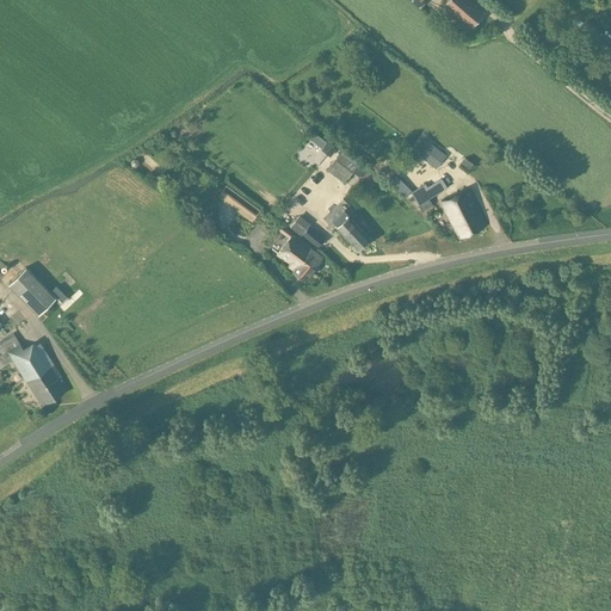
[(470,29),(485,12),(470,0),(446,0),(443,5),(470,29)]
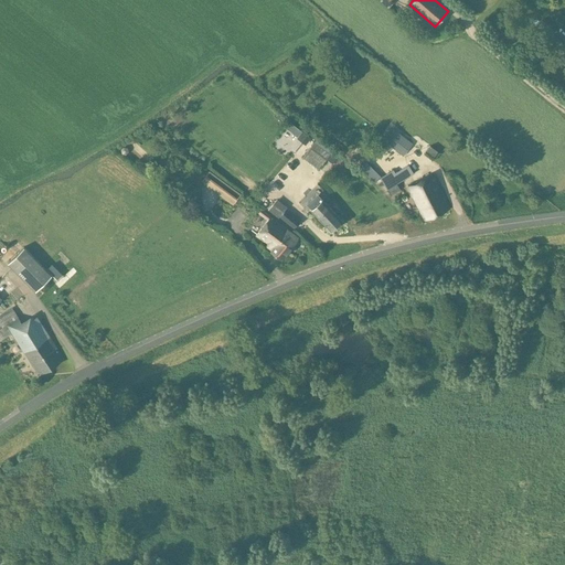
[(542,20),(534,29),(547,41),(555,32),(542,20)]
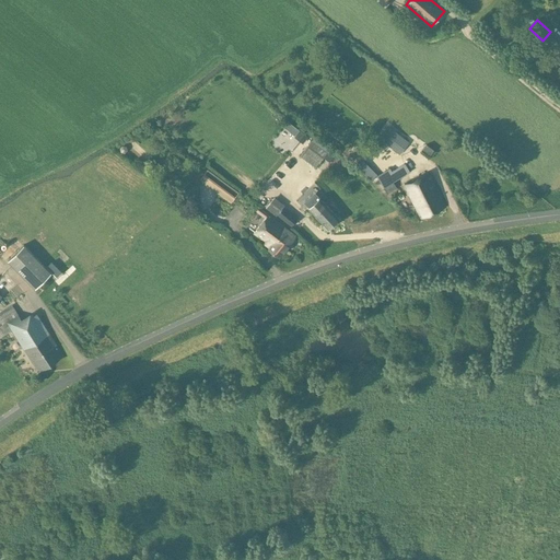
[(334,41),(327,46),(331,50),(337,45),(334,41)]
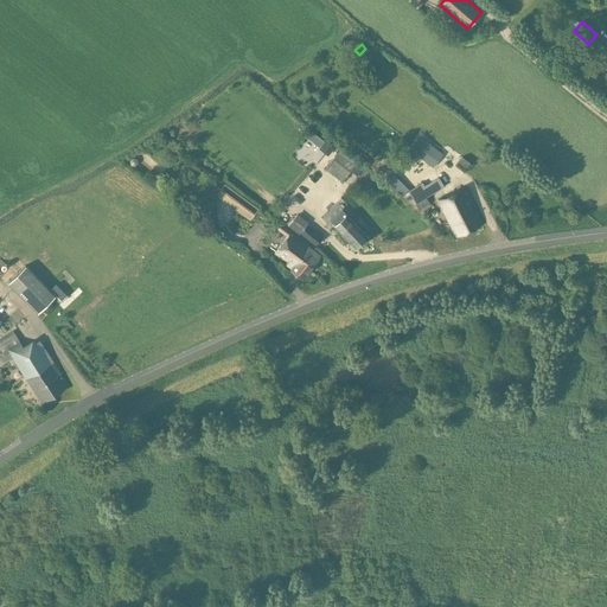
[(410,151),(433,167),(443,154),(421,138),(410,151)]
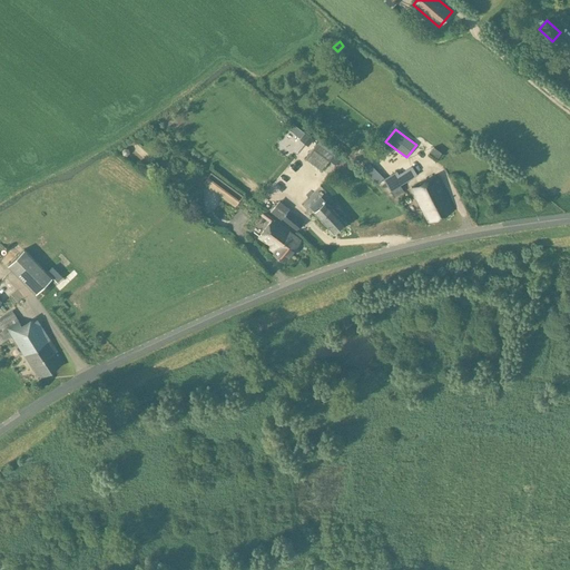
[(300,140),(308,146),(314,139),(305,133),(300,140)]
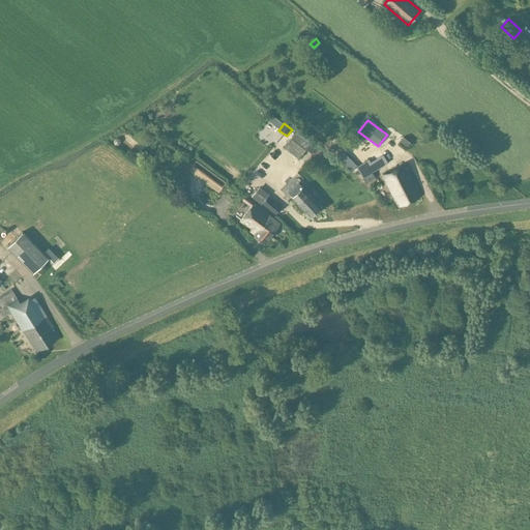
[(298,127),(294,134),(284,147),(298,158),(313,139),(298,127)]
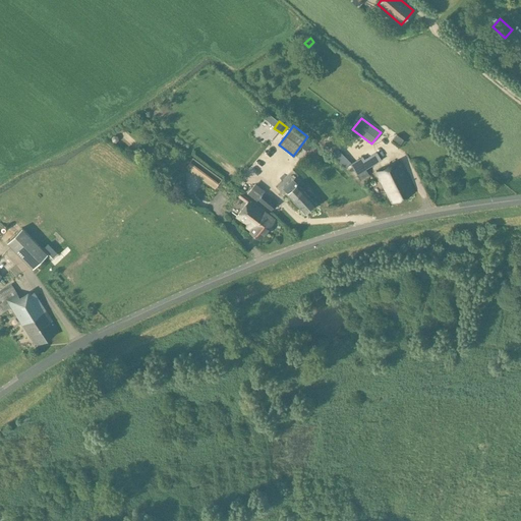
[(400,145),(404,139),(397,134),(393,139),(400,145)]
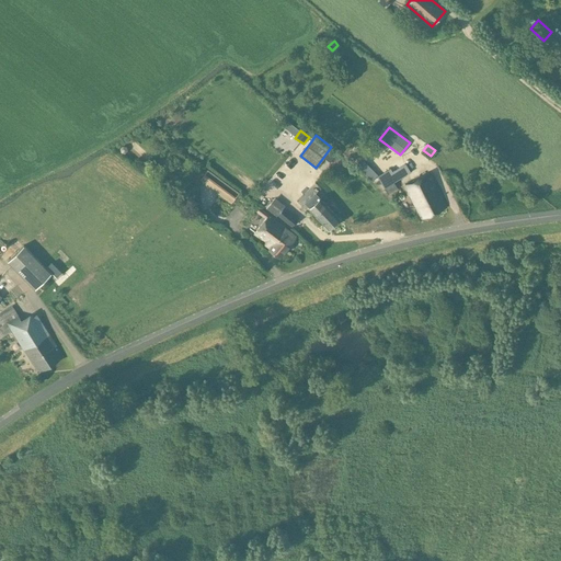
[(363,160),(357,167),(373,182),(377,176),(378,175),(363,160)]
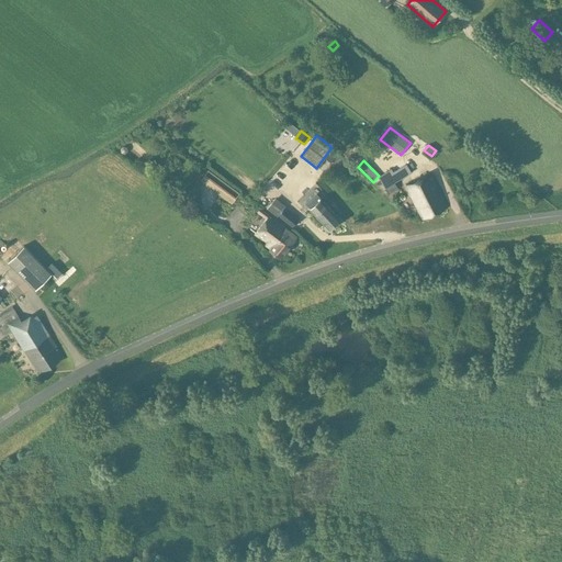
[(379,176),(378,177),(381,182),(389,193),(397,188),(394,182),(412,172),(406,164),(390,173),(388,171),(379,176)]
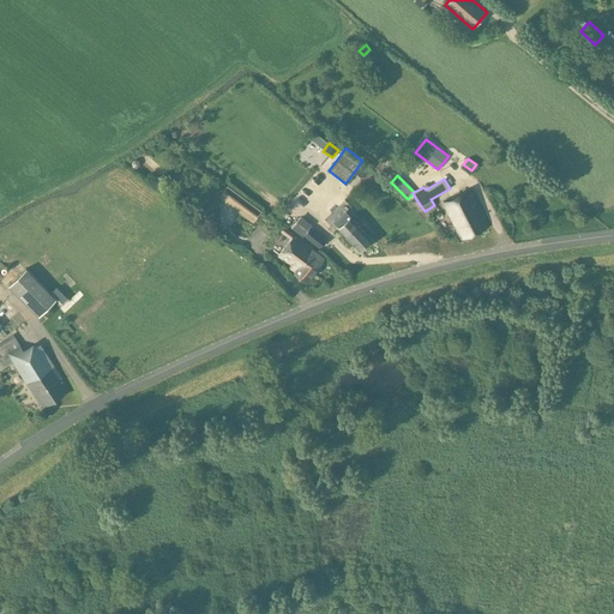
[(238,209),(240,205),(256,217),(262,211),(260,211),(262,210),(228,185),(220,196),(238,209)]
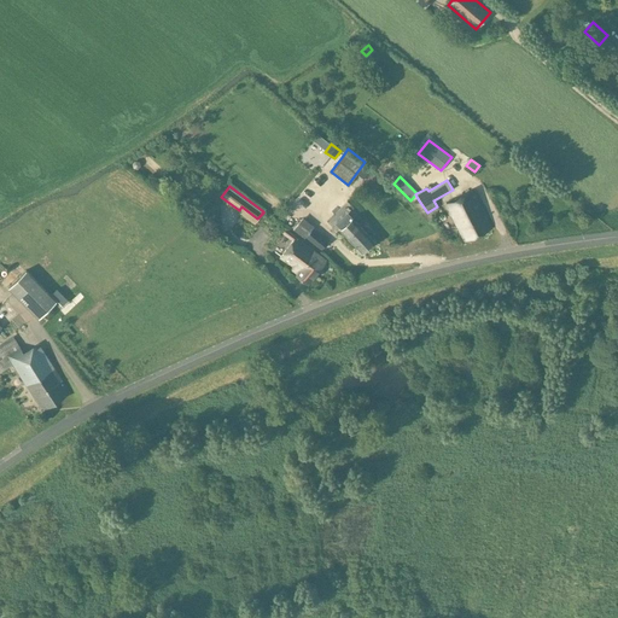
[(472,190),(445,203),(465,242),(491,228),(472,190)]
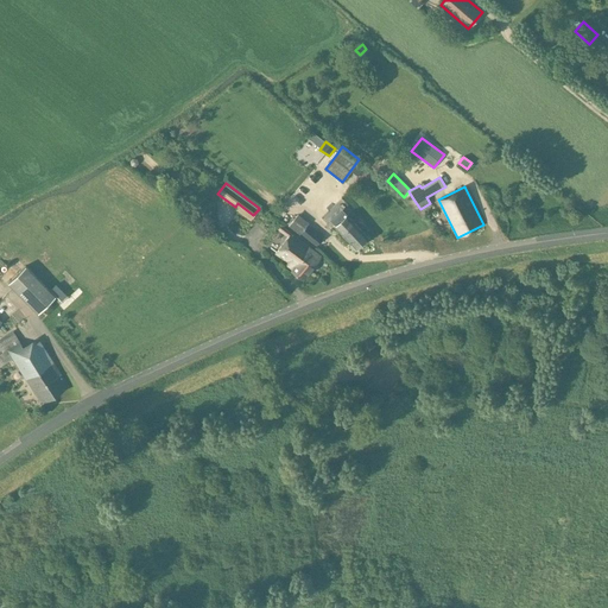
[(348,215),(336,226),(355,248),(368,236),(348,215)]
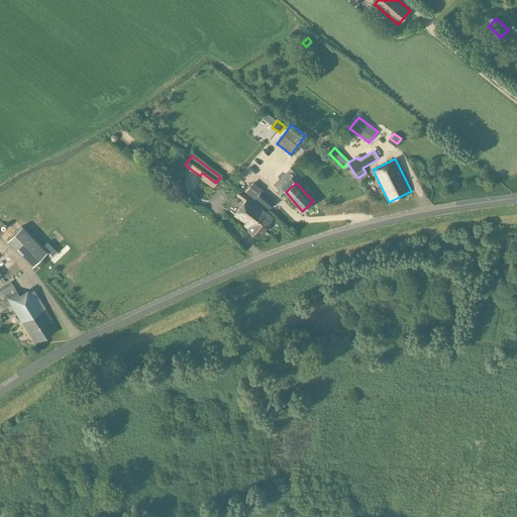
[(262,190),(255,197),(269,208),(275,201),(262,190)]
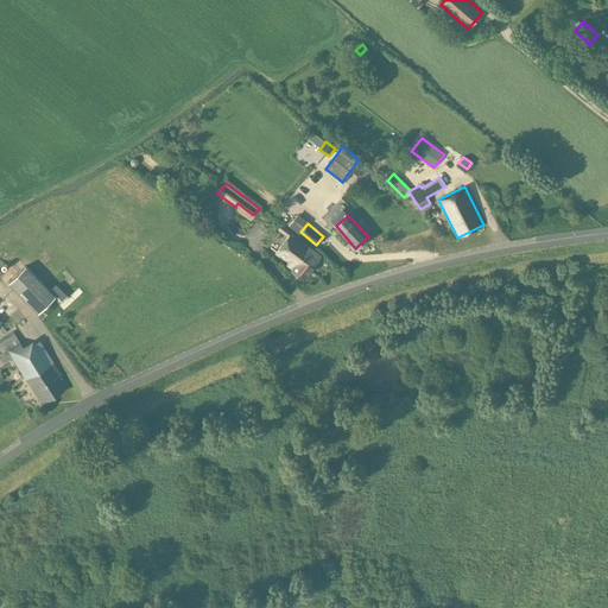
[(291,233),(276,253),(287,263),(285,267),(291,272),(303,280),(321,255),(291,233)]
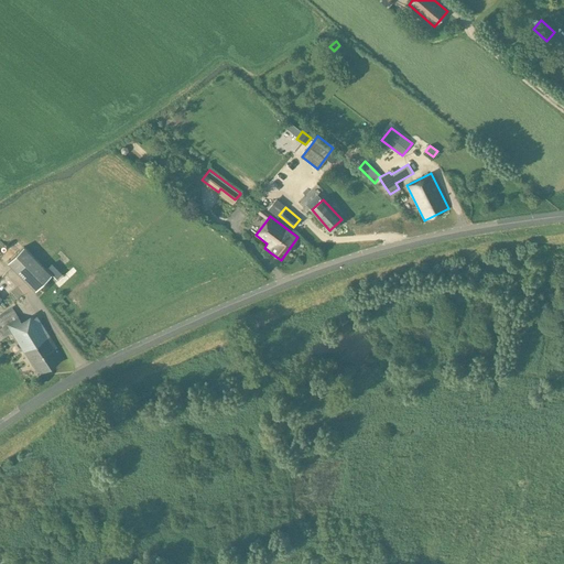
[(256,232),(264,224),(259,218),(250,227),(256,232)]
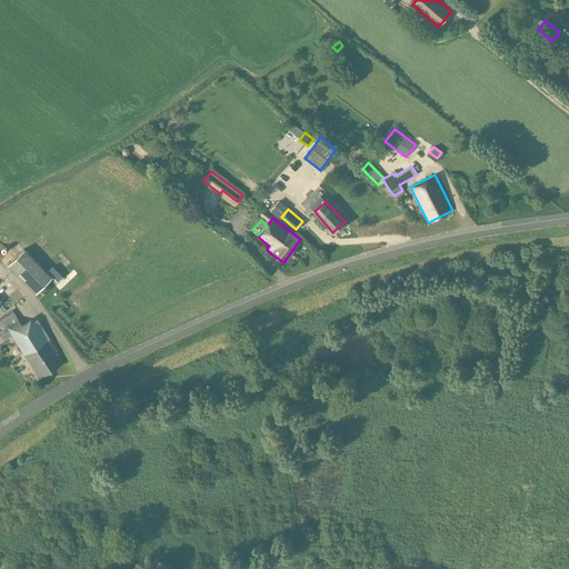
[(23,248),(8,265),(36,293),(39,290),(42,287),(52,277),(23,248)]
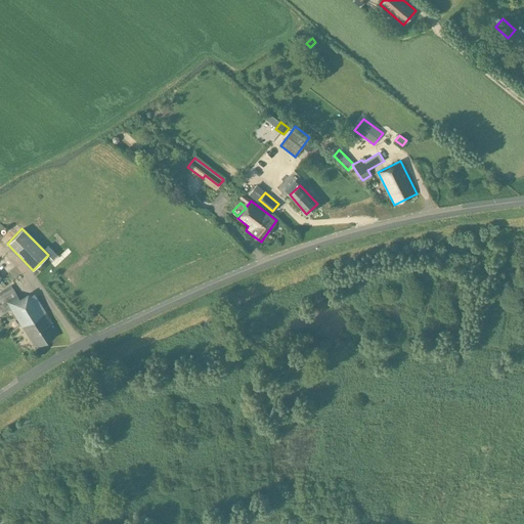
[(56,268),(74,252),(69,247),(51,263),(56,268)]
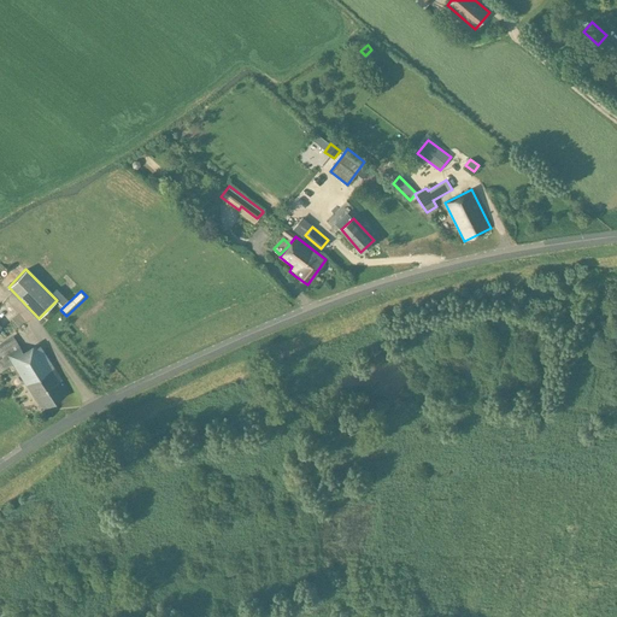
[(42,410),(70,393),(40,346),(24,356),(13,336),(0,344),(0,370),(12,363),(29,389),(42,410)]
